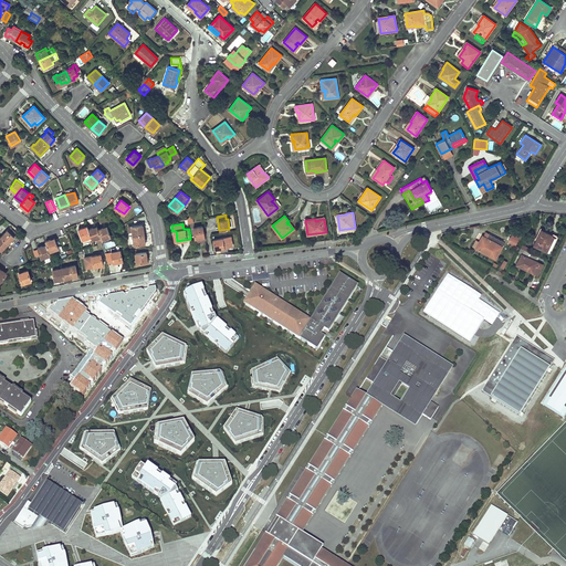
[(143,224),(132,226),(128,227),(127,228),(128,236),(133,236),(144,234),(143,224)]
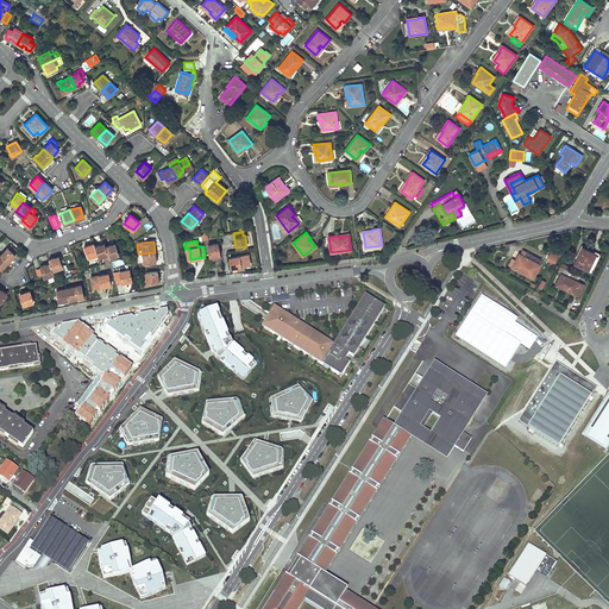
[(94,243),(85,246),(89,261),(99,258),(95,246),(94,243)]
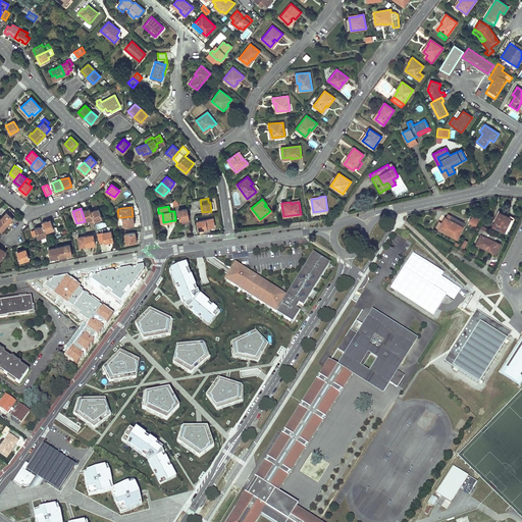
[(90,208),(82,211),(85,221),(93,218),(91,211),(90,208)]
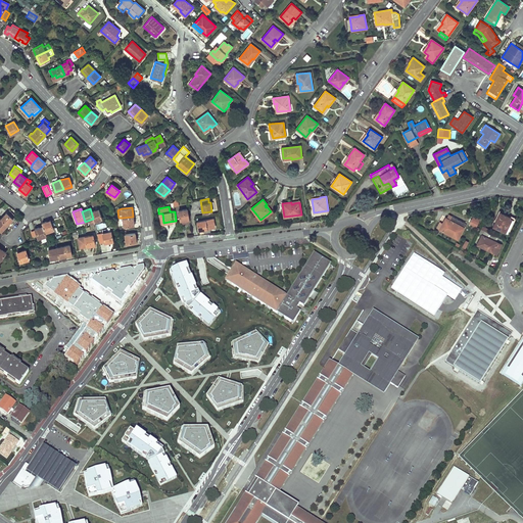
[(99,208),(91,211),(93,219),(94,221),(102,219),(99,208)]
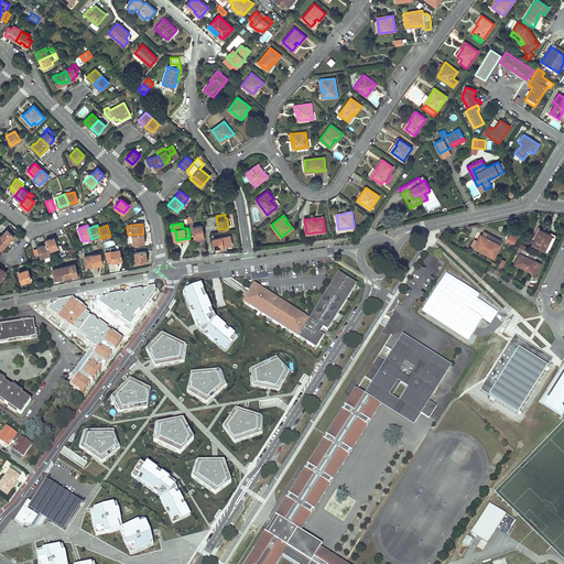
[(202,225),(192,226),(194,239),(201,238),(199,236),(203,236),(202,225)]
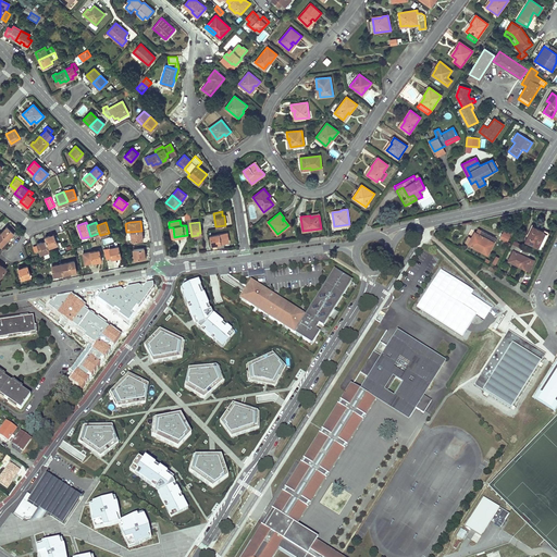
[(532,225),(525,240),(537,247),(543,236),(541,235),(543,231),(532,225)]
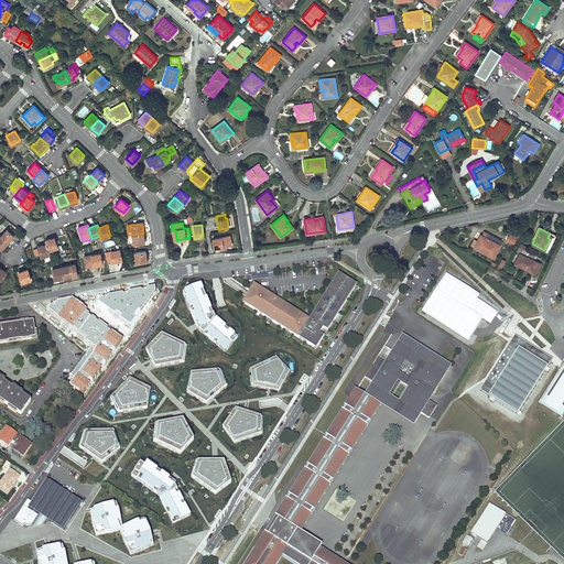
[(7,229),(1,236),(8,242),(14,236),(7,229)]
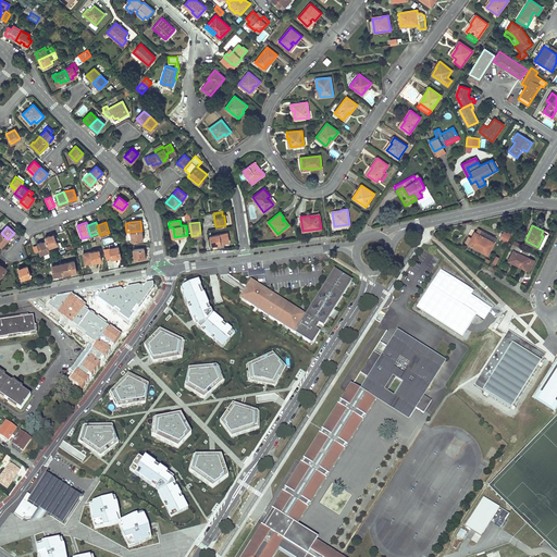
[(174,237),(173,227),(170,227),(172,239),(180,238),(180,236),(174,237)]
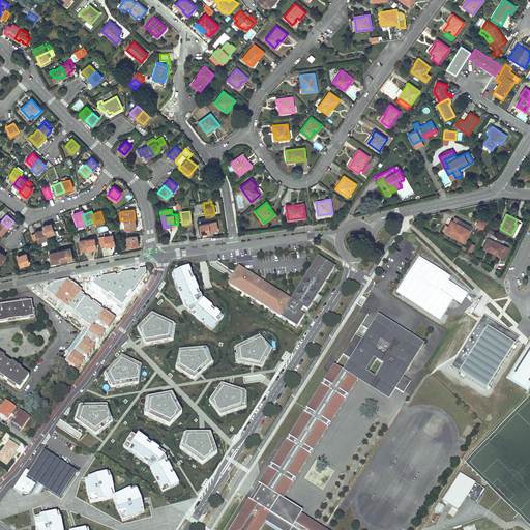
[(471,226),(454,217),(452,222),(469,230),(471,226)]
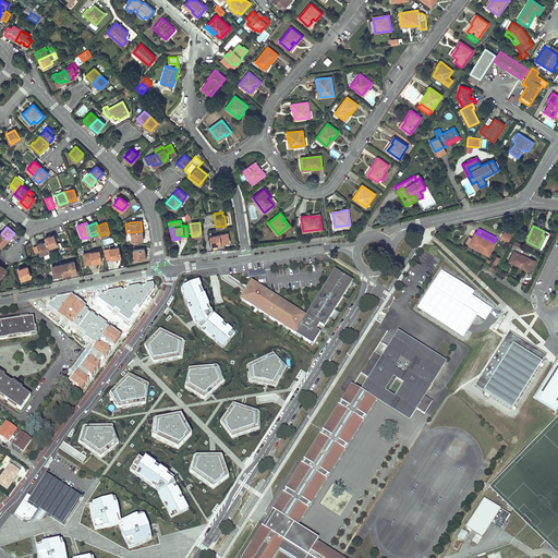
[(142,231),(131,232),(133,241),(143,240),(142,231)]
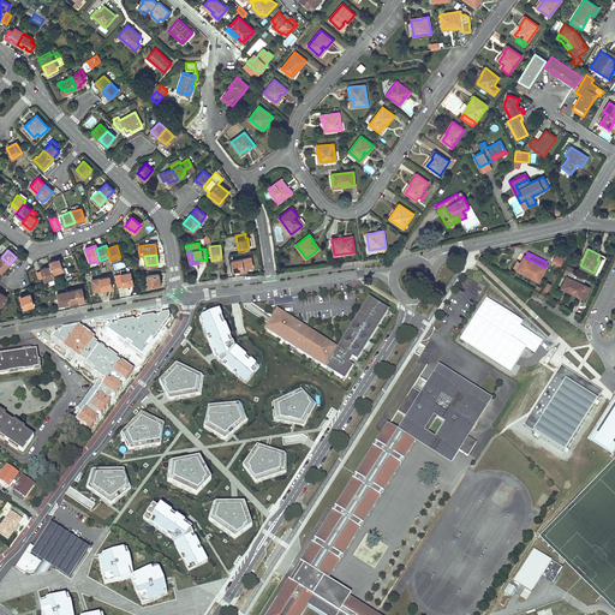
[(250,256),(231,260),(233,270),(252,267),(250,256)]
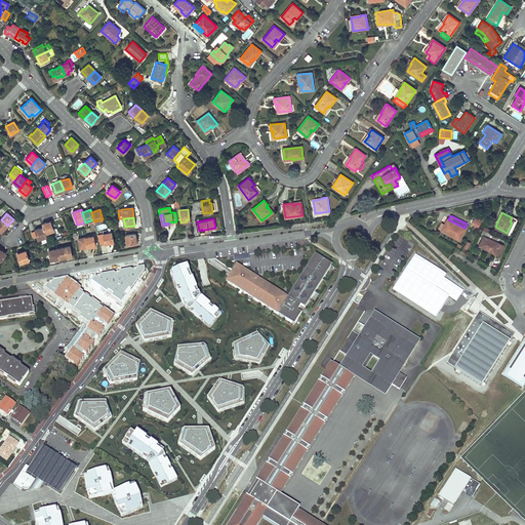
[(441,223),(438,229),(459,240),(466,229),(465,228),(448,219),(447,218),(444,224),(441,223)]
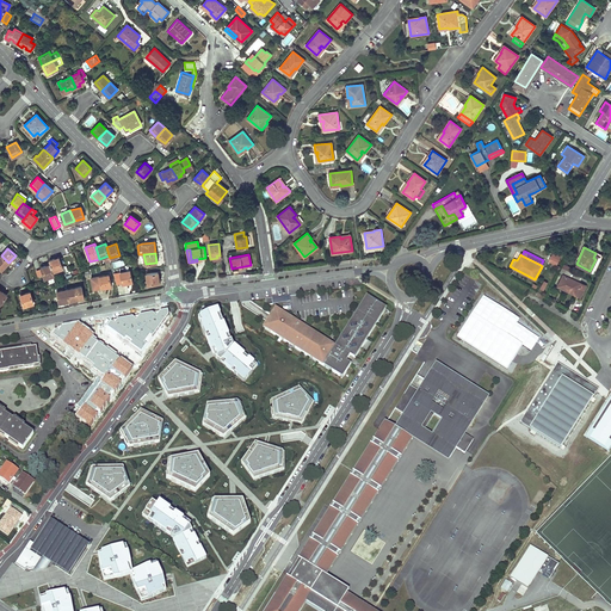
[(59,257),(49,260),(50,264),(53,271),(62,267),(59,257)]
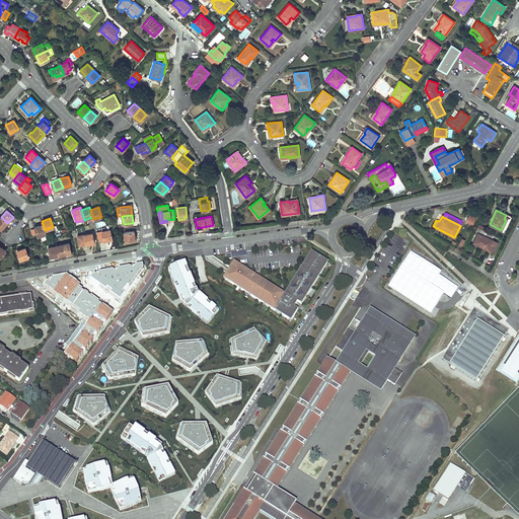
[(43,224),(34,227),(38,236),(47,233),(45,230),(43,224)]
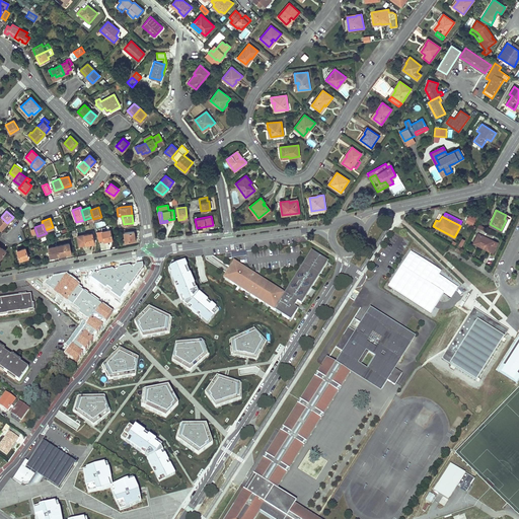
[(110,229),(101,231),(103,241),(113,239),(110,229)]
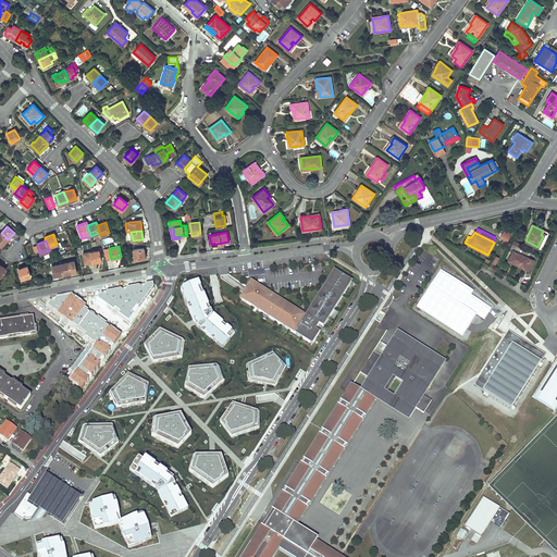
[(144,248),(133,249),(134,259),(145,257),(144,248)]
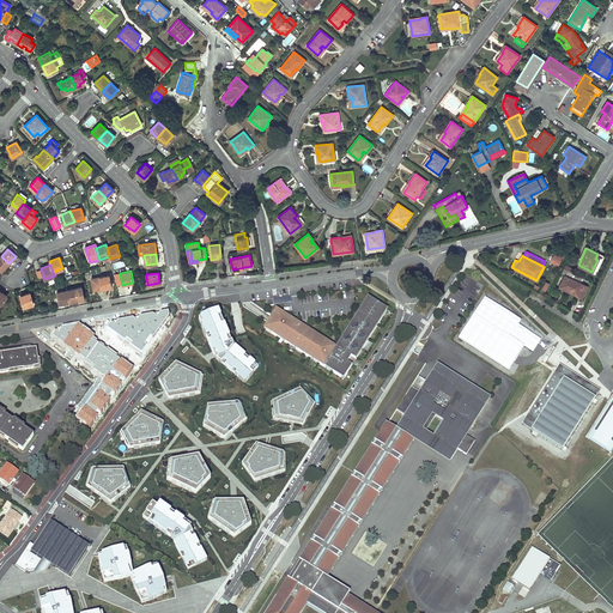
[(109,274),(91,278),(93,289),(110,286),(109,274)]
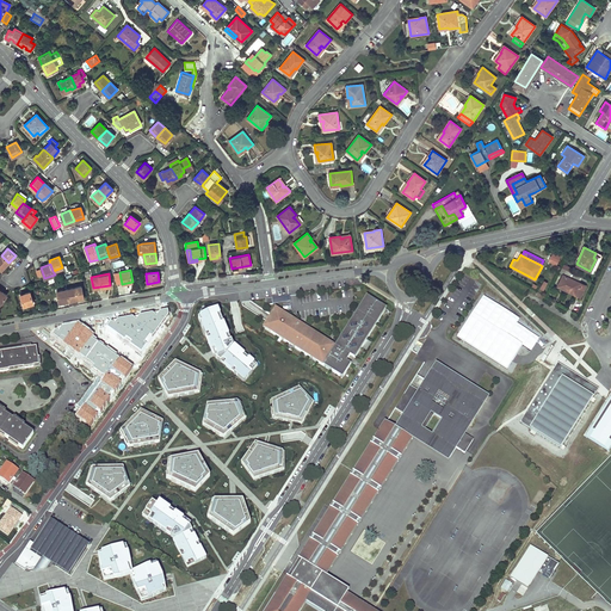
[(580,283),(562,275),(557,287),(574,295),(578,287),(580,283)]
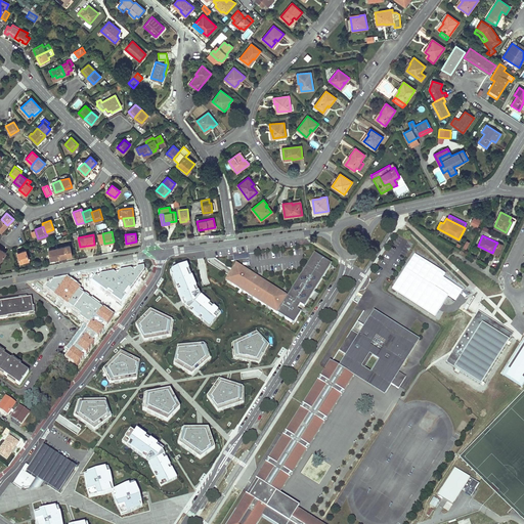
[(70,246),(57,248),(59,258),(72,255),(70,246)]
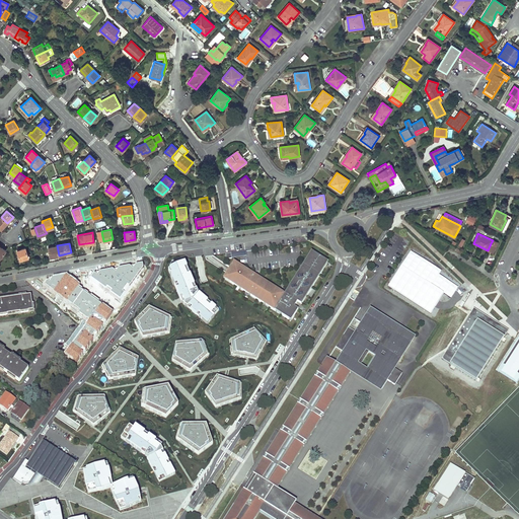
[(57,245),(49,246),(50,256),(59,255),(57,245)]
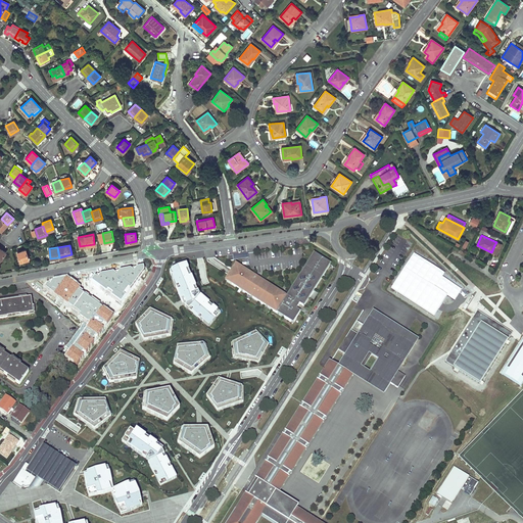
[(26,249),(16,251),(19,262),(29,259),(26,249)]
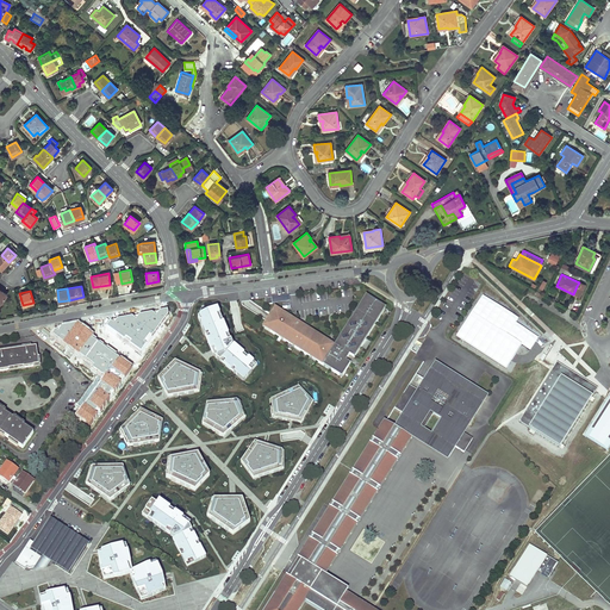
[(520,318),(483,296),(456,336),(506,368),(521,344),(530,350),(537,338),(516,324),(520,318)]
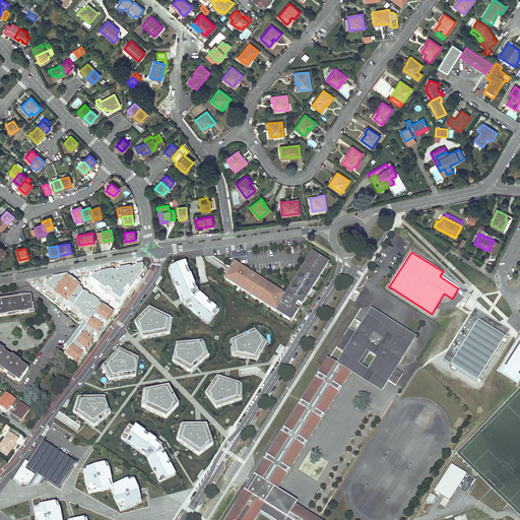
[(231,267),(224,276),(232,280),(230,283),(237,287),(238,284),(243,287),(241,289),(245,293),(247,290),(251,293),(250,296),(263,304),(265,302),(270,305),(269,308),(275,312),(276,310),(283,314),(281,316),(288,320),(291,315),(295,317),(298,310),(297,309),(300,304),(301,305),(304,301),(302,300),(304,295),(306,296),(308,294),(309,294),(310,293),(307,290),(310,286),(312,287),(316,280),(314,279),(318,272),(320,274),(323,268),(321,267),(325,260),(314,254),(311,259),(310,259),(309,259),(308,259),(307,259),(303,265),(305,266),(303,271),(300,270),(298,274),(300,275),(297,280),(294,278),(291,282),(294,283),(290,288),(288,287),(285,294),(284,293),(284,294),(283,294),(282,296),(278,294),(279,291),(273,287),(271,289),(266,286),(268,283),(261,279),(260,281),(254,277),(255,275),(248,270),(246,273),(242,270),(243,268),(236,263),(233,268),(231,267)]
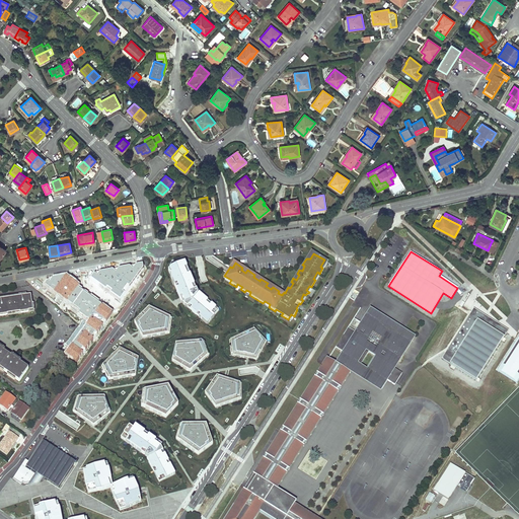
[(175,267),(168,271),(181,303),(207,324),(219,310),(199,294),(198,295),(186,264),(175,267)]
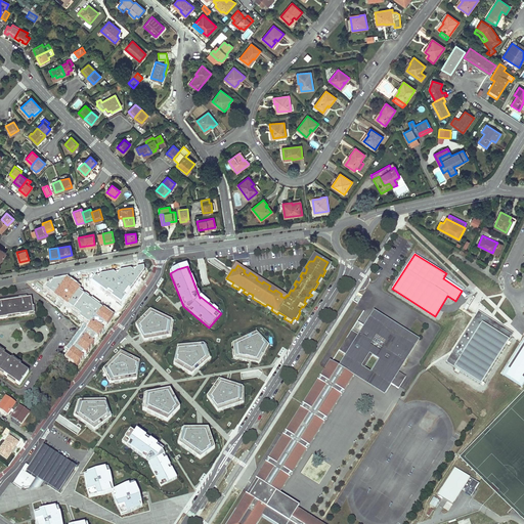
[(95,276),(92,282),(121,304),(145,272),(144,268),(95,276)]
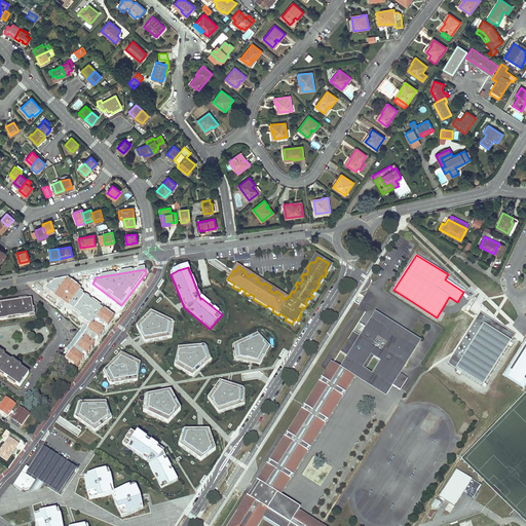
[(67,360),(77,368),(116,315),(98,301),(96,305),(84,297),(86,295),(67,280),(49,284),(45,290),(74,311),(72,313),(90,327),(67,360)]
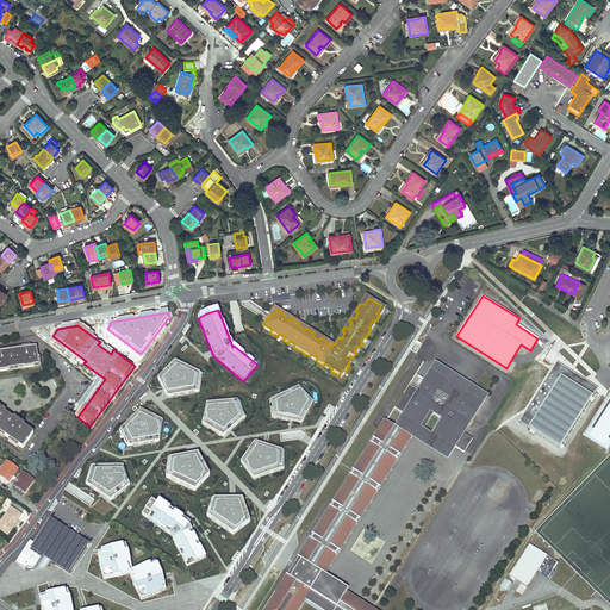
[(24,368),(33,366),(33,365),(39,365),(37,347),(32,348),(31,346),(27,347),(24,347),(24,349),(14,350),(17,367),(24,367),(24,368)]
